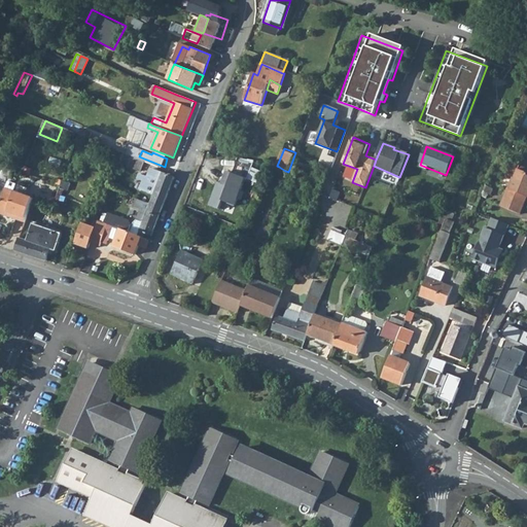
[(248,180),(255,161),(239,156),(233,174),(227,172),(223,184),(218,182),(209,206),(220,210),(223,202),(236,206),(246,179),(248,180)]
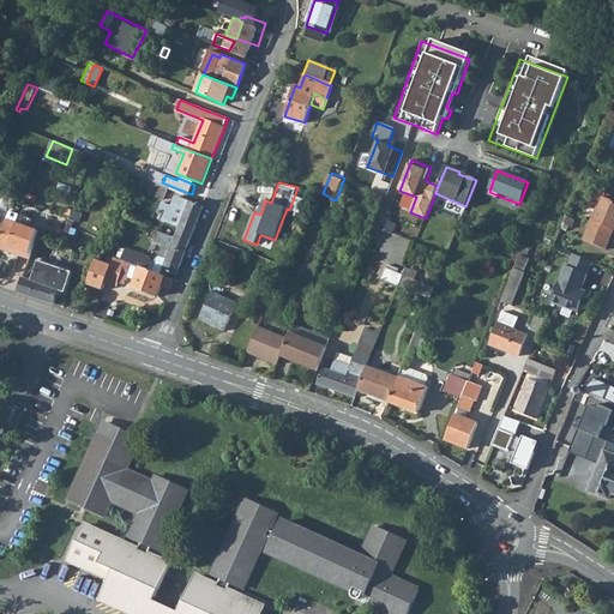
[(353,182),(349,191),(367,197),(371,188),(353,182)]
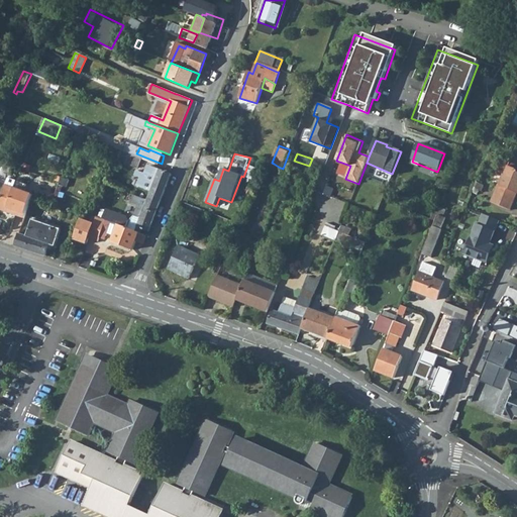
[(130,154),(126,164),(135,168),(140,159),(130,154)]
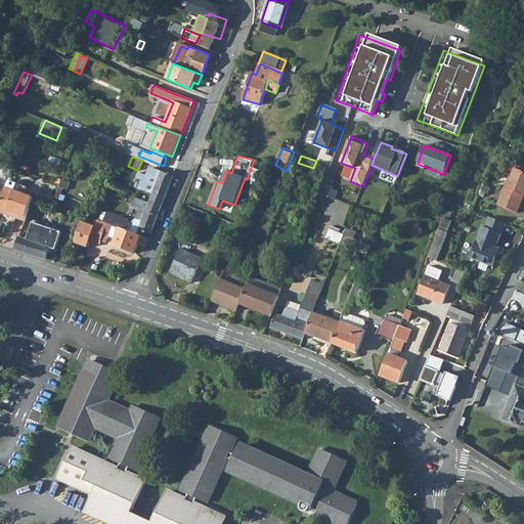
[(295,170),(310,176),(313,168),(298,163),(295,170)]
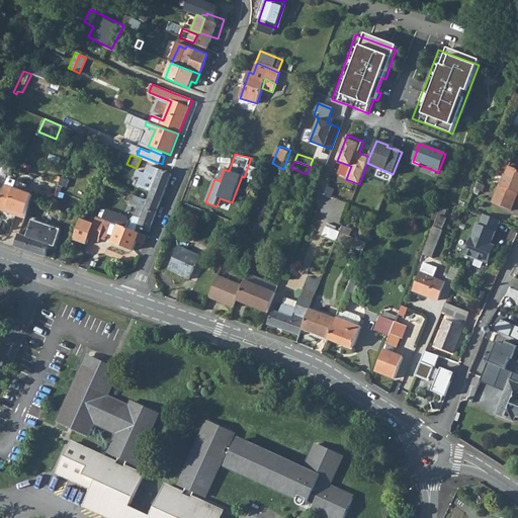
[(156,178),(160,170),(152,166),(148,175),(156,178)]
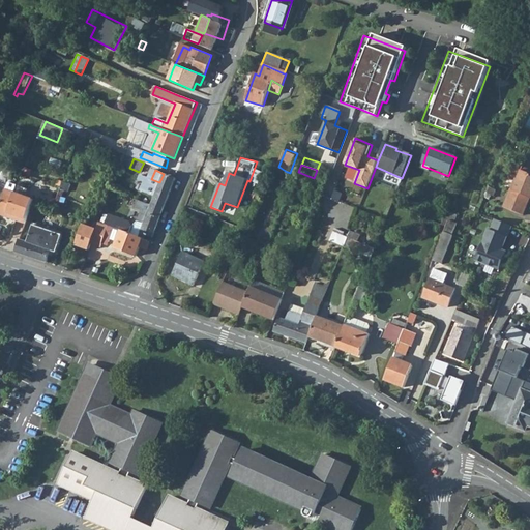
[(519,207),(525,196),(529,185),(529,174),(520,171),(517,179),(514,179),(510,189),(509,188),(504,202),(518,209),(519,207)]
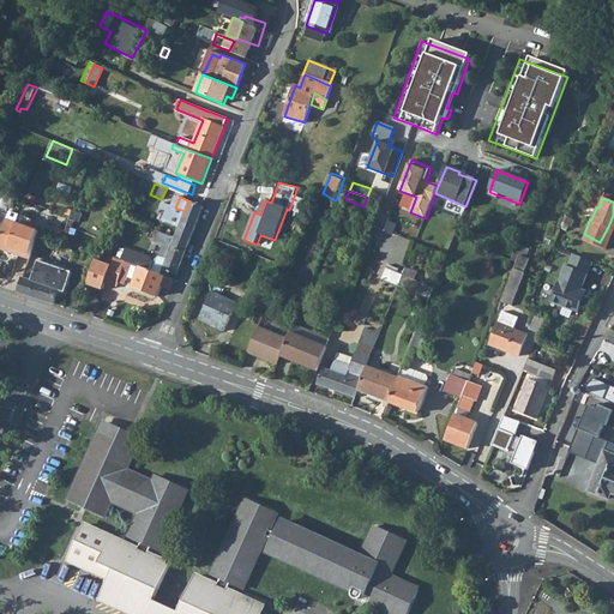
[(190,202),(185,211),(179,228),(175,235),(190,240),(203,206),(190,202)]
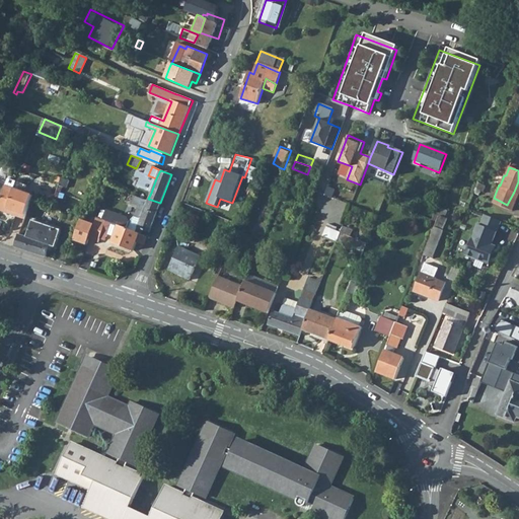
[(148,175),(143,189),(151,193),(156,178),(148,175)]
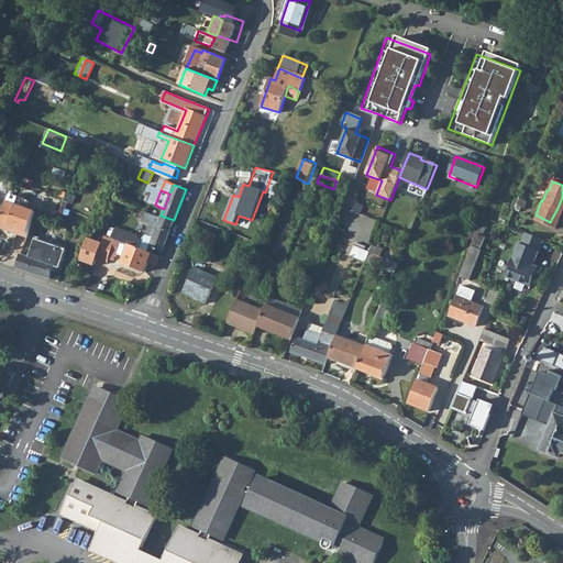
[(64,201),(72,205),(75,195),(67,192),(64,201)]
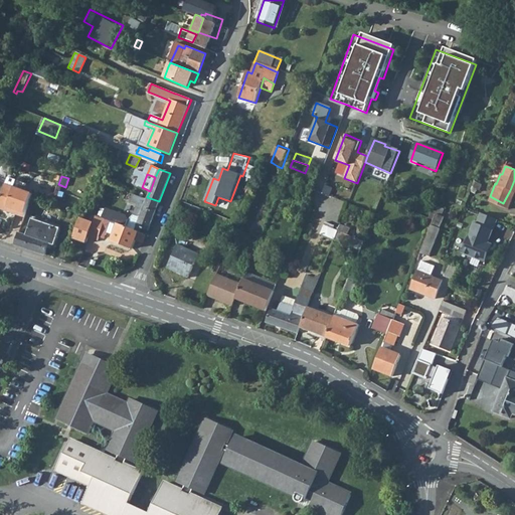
[(513,190),(514,191),(514,180),(510,190),(504,201),(503,203),(502,205),(507,207),(510,200),(509,199),(513,190)]
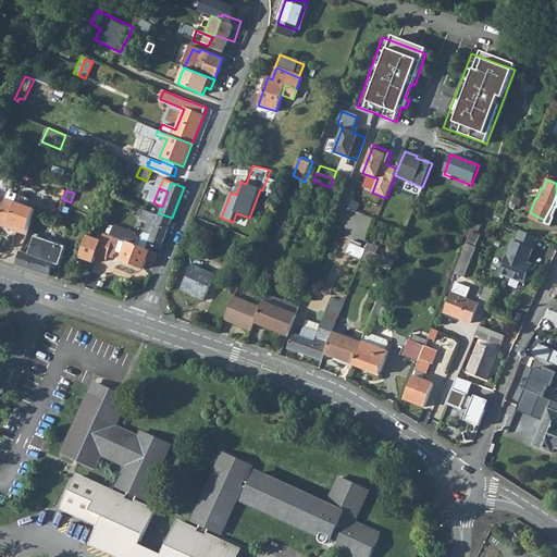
[(0,225),(26,235),(36,209),(5,199),(2,206),(0,212),(0,225)]
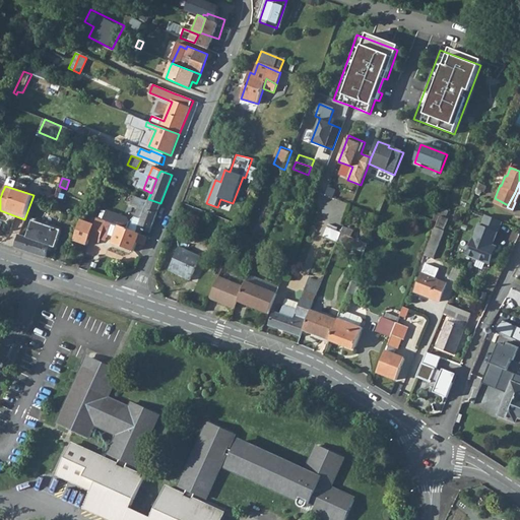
[(147,238),(160,203),(148,199),(147,201),(134,196),(131,202),(139,205),(134,217),(129,221),(128,218),(108,210),(104,220),(106,221),(129,231),(146,237),(147,238)]
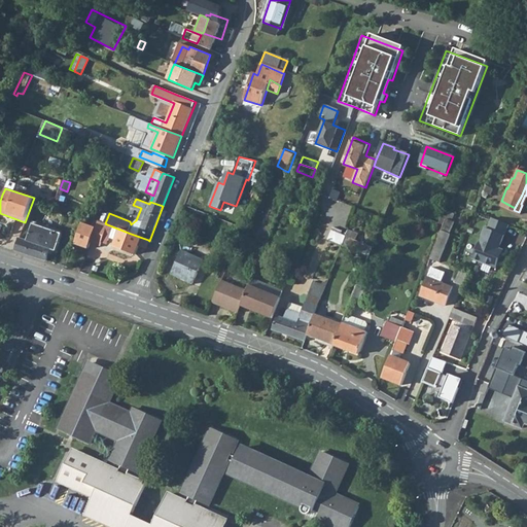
[(514,210),(515,208),(501,201),(499,205),(514,210)]
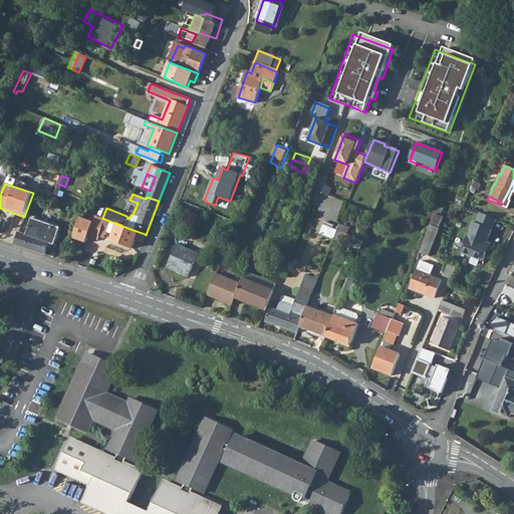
[(438,206),(435,215),(440,216),(443,208),(438,206)]
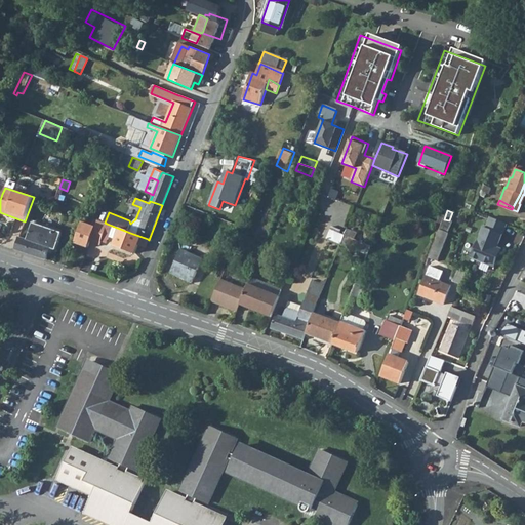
[(497,246),(508,223),(489,215),(484,227),(482,226),(469,256),(494,268),(497,260),(495,252),(497,246)]
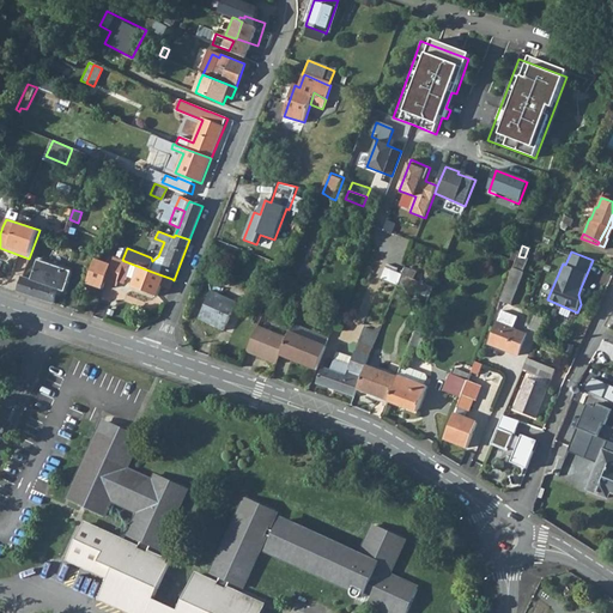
[(122,260),(113,256),(110,265),(104,283),(115,286),(117,281),(116,281),(125,261),(122,260)]
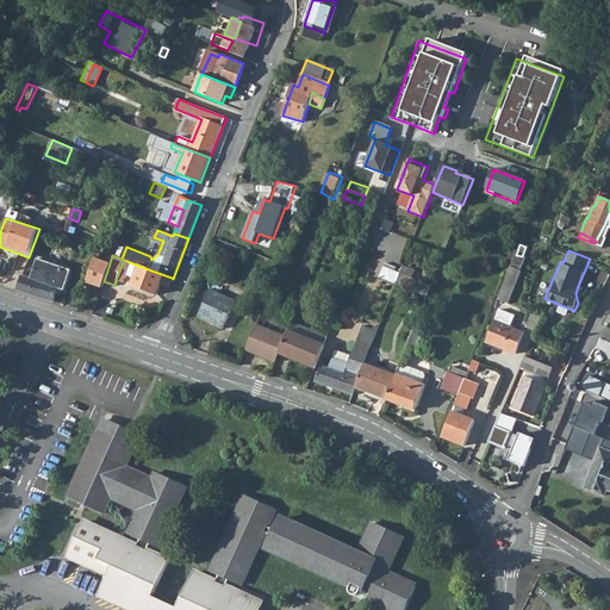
[(508,304),(527,257),(522,256),(516,255),(515,255),(502,290),(498,297),(497,299),(508,304)]
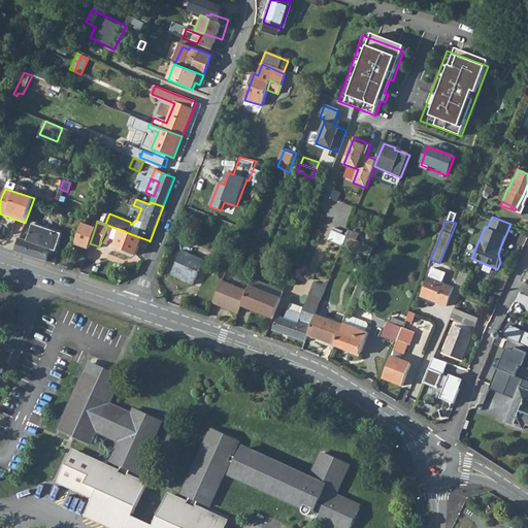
[(14,251),(28,255),(47,261),(51,251),(56,252),(62,234),(33,224),(27,241),(19,239),(14,251)]
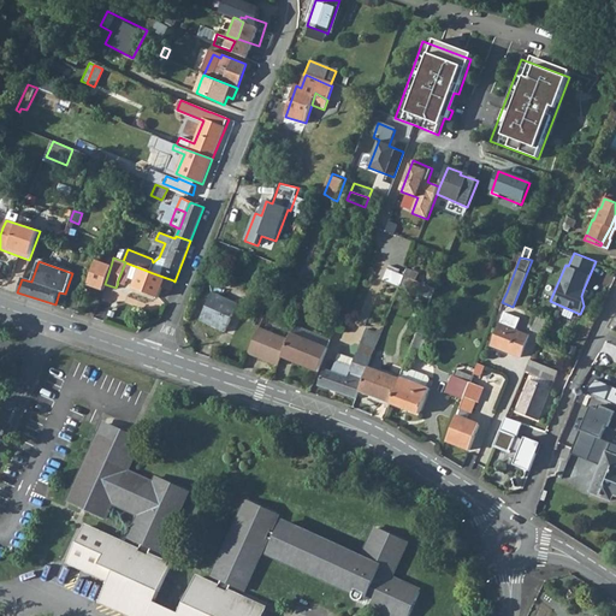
[(88,285),(102,290),(105,284),(111,266),(96,261),(88,285)]
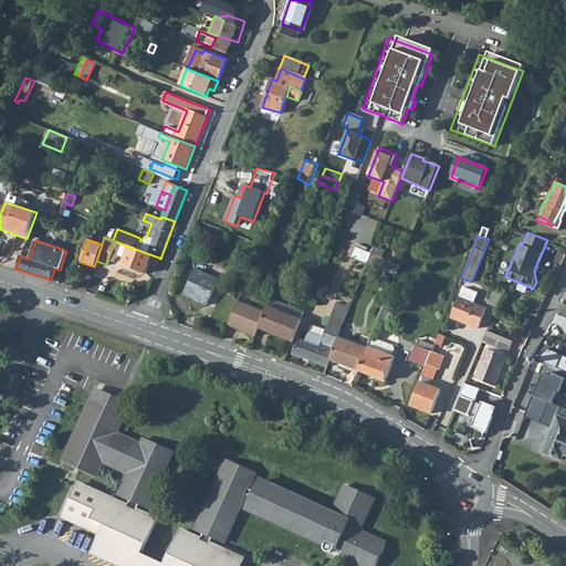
[(197,266),(192,273),(208,281),(212,271),(216,273),(220,263),(213,260),(216,255),(209,252),(211,248),(194,240),(184,258),(192,261),(191,264),(197,266)]
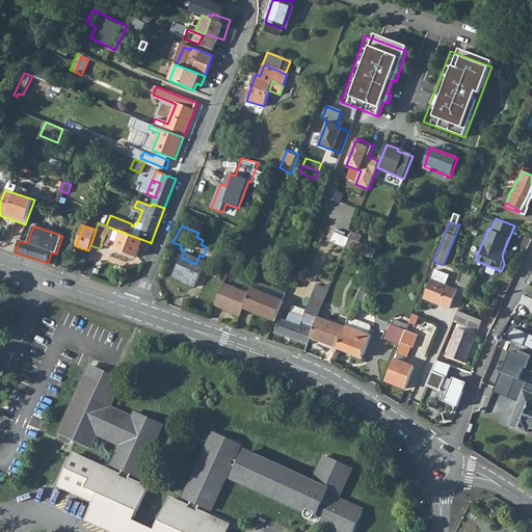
[(115,249),(136,257),(139,247),(147,250),(150,242),(132,236),(108,227),(101,244),(102,244),(107,246),(110,237),(118,240),(115,249)]
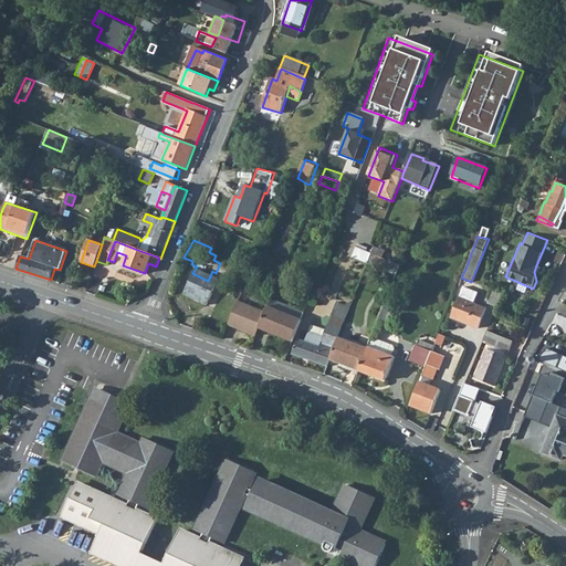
[(371,254),(383,258),(385,250),(374,247),(371,253),(371,254)]
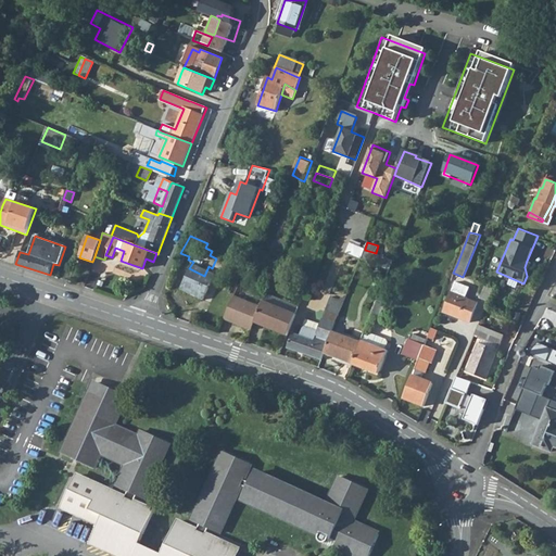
[(351,243),(346,254),(361,260),(365,250),(365,249),(351,243)]
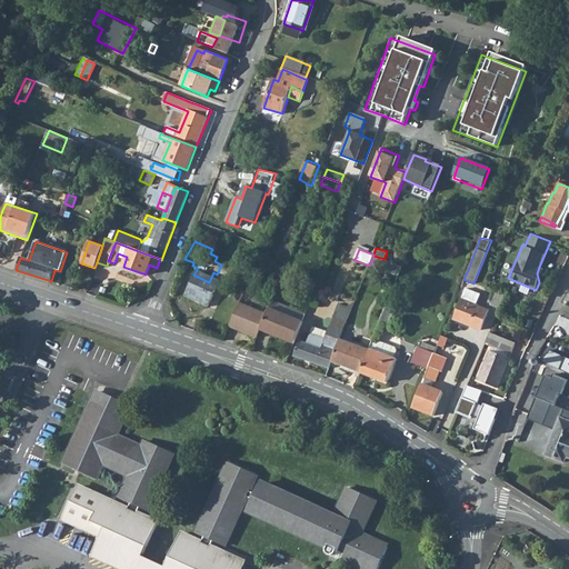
[(369,266),(398,278),(399,276),(401,270),(402,267),(385,259),(373,256),(369,266)]
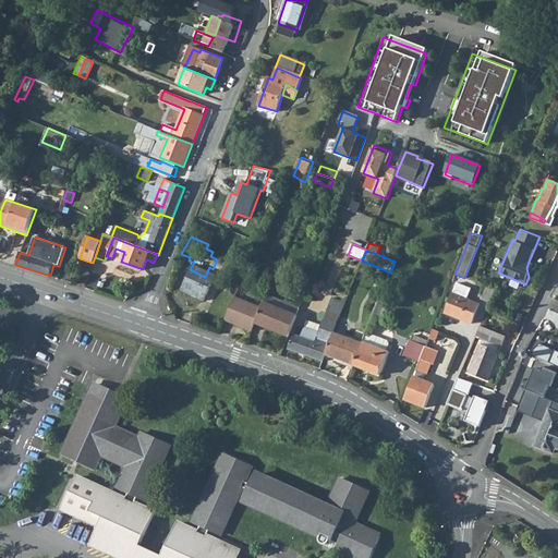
[(205,277),(190,269),(180,291),(203,301),(213,280),(205,277)]
